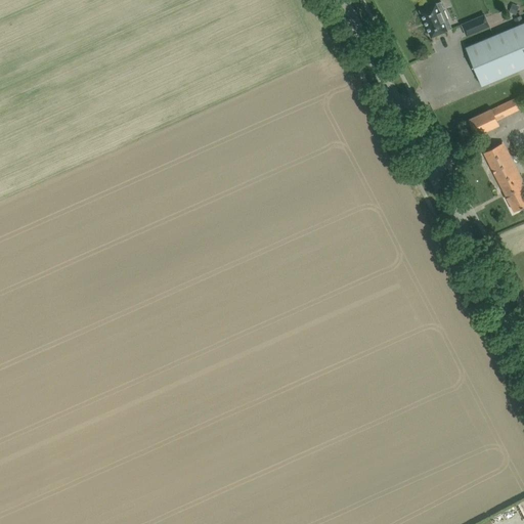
[(444,22),(449,19),(445,10),(440,12),(436,3),(420,10),(431,38),(447,31),(444,22)]
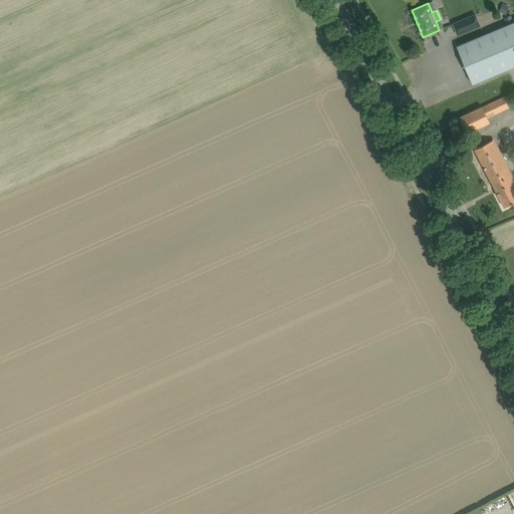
[(480,26),(476,15),(453,24),(458,35),(480,26)]
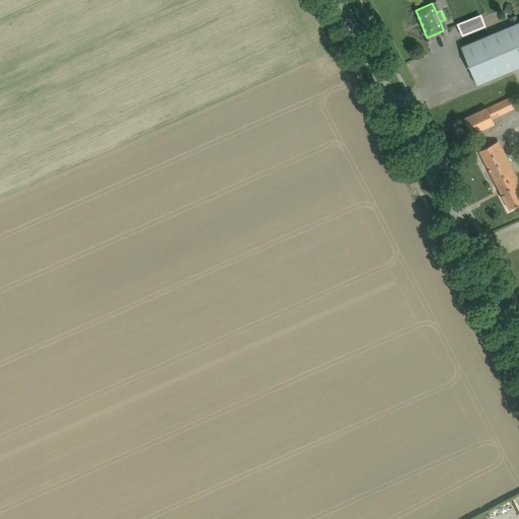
[(518,67),(518,22),(461,47),(477,85),(518,67)]
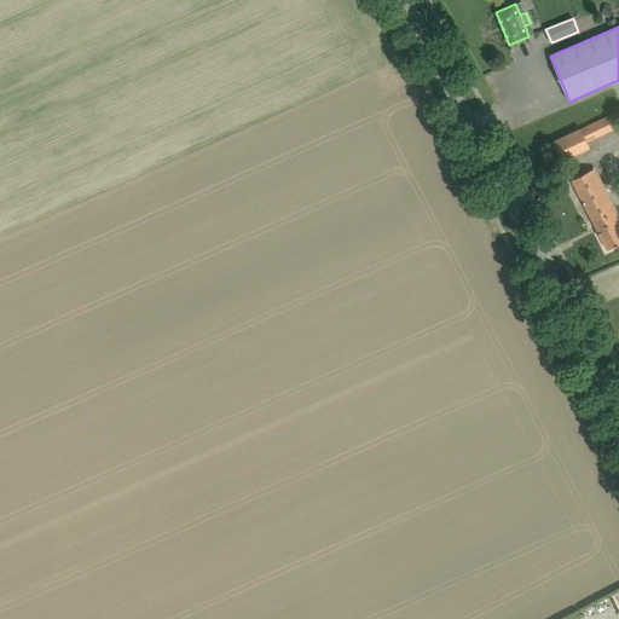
[(608,116),(554,142),(562,161),(590,148),(588,143),(614,129),(608,116)]
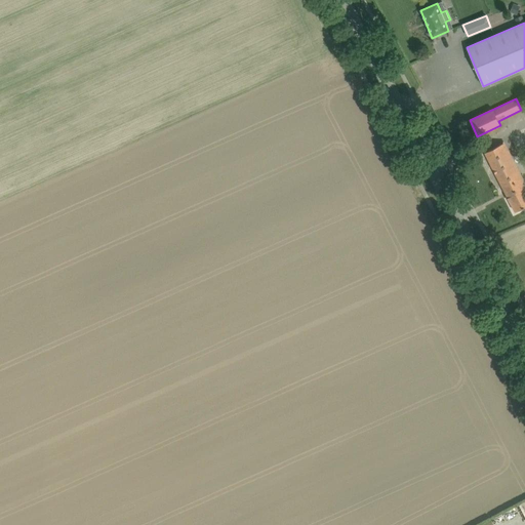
[(524,190),(523,187),(524,185),(524,183),(505,143),(485,153),(516,212),(524,206),(524,190)]
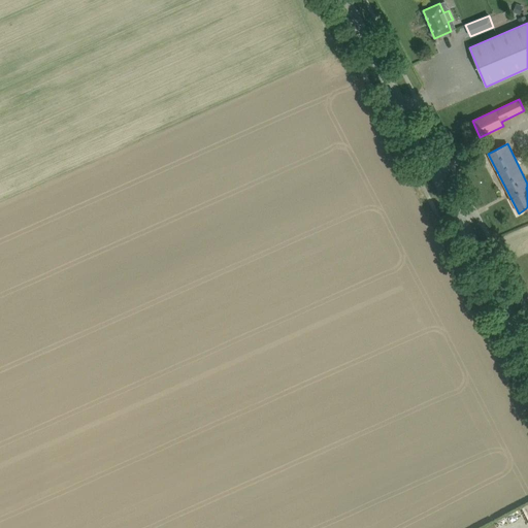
All buildings are outlined.
